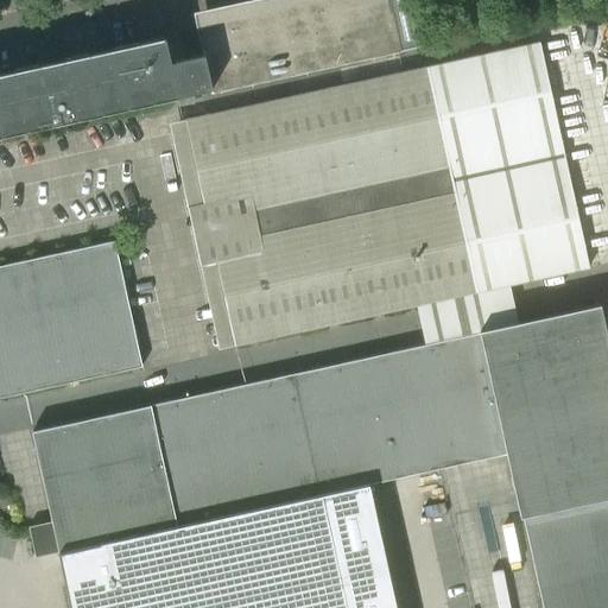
[(0,135),(177,97),(211,89),(211,93),(423,46),(412,0),(328,0),(197,29),(203,55),(170,62),(165,39),(164,40),(164,39),(0,74),(0,135)]
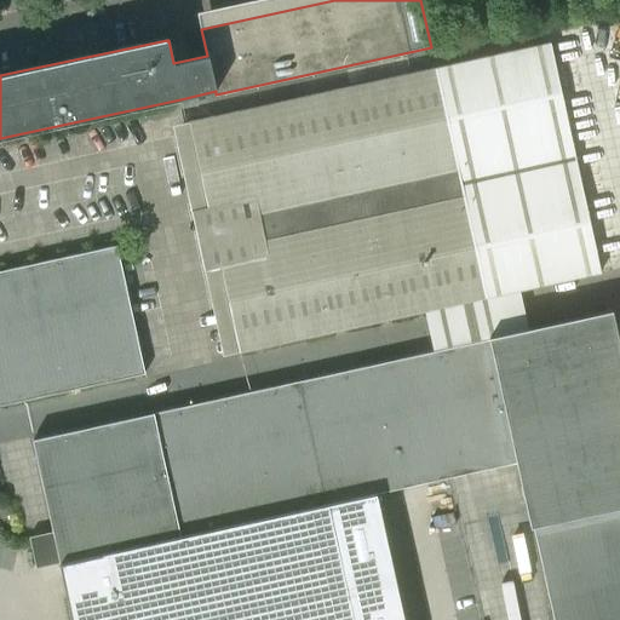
[(550,44),(434,69),(189,122),(240,352),(601,273),(550,44)]
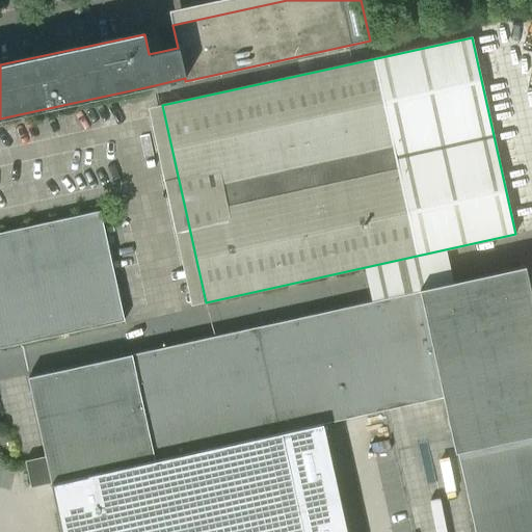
[(0,347),(124,320),(100,211),(0,233),(0,347)]
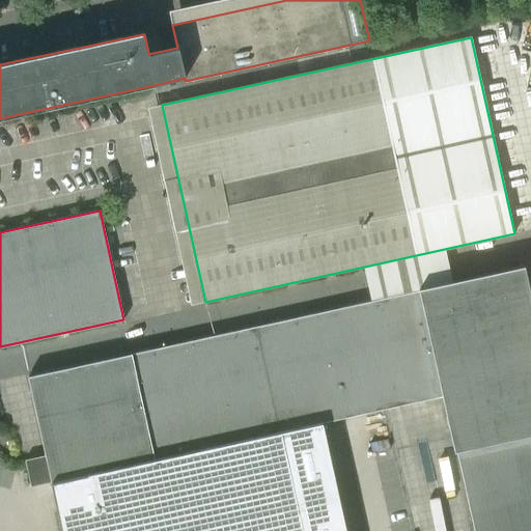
[(45,455),(24,459),(30,486),(51,482),(154,459),(278,431),(281,431),(441,395),(453,451),(456,451),(473,530),(530,530),(530,302),(523,267),(418,289),(418,291),(27,376),(45,455)]
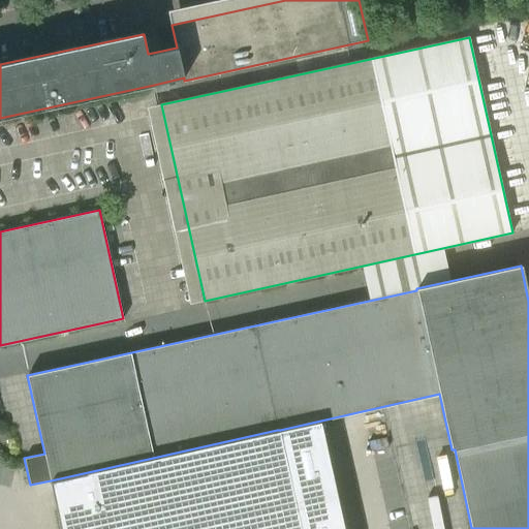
[(344,528),(320,421),(280,430),(302,528),(344,528)]
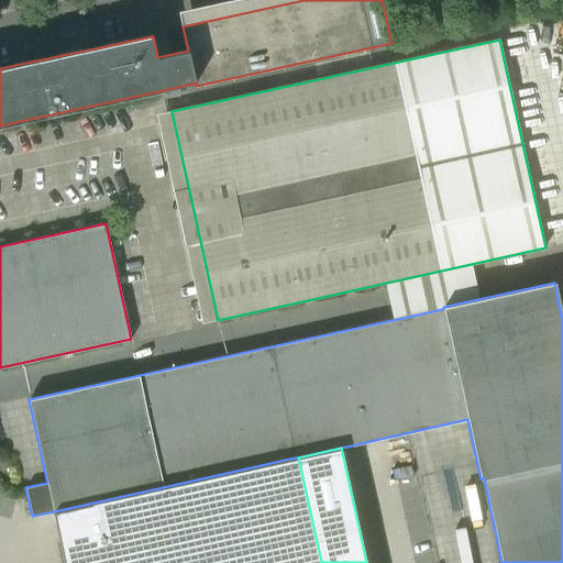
[(54,511),(53,511),(64,562),(321,562),(298,457),(295,457),(163,487),(54,511)]
